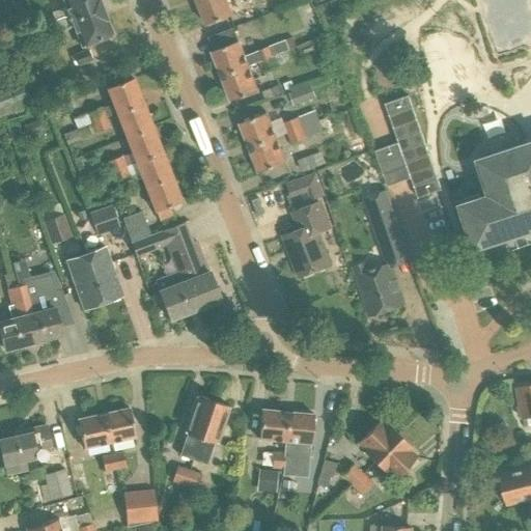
[(25,12),(19,0),(2,0),(9,19),(25,12)]
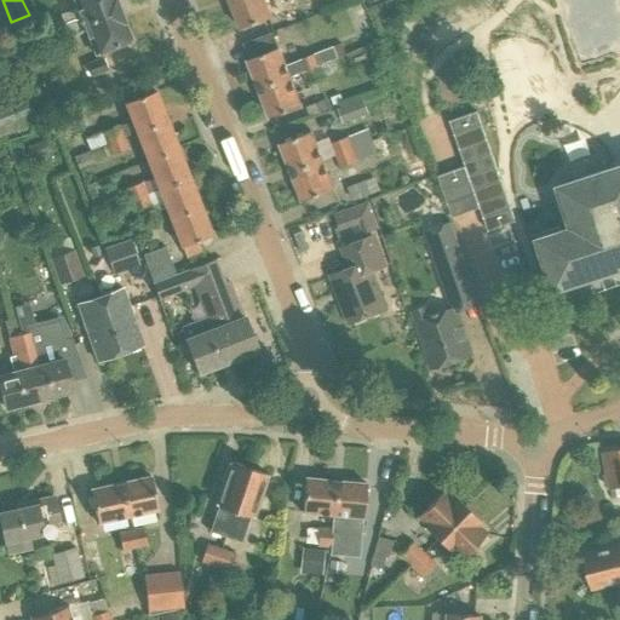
[(65,29),(118,10),(114,0),(74,0),(78,7),(59,15),(65,29)]
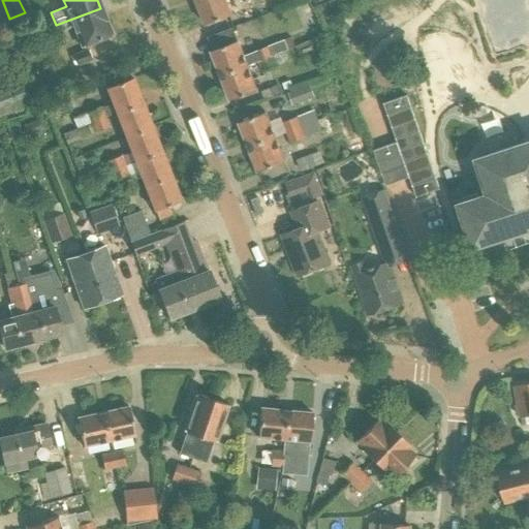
[(223,0),(194,0),(204,24),(229,14),(223,0)]
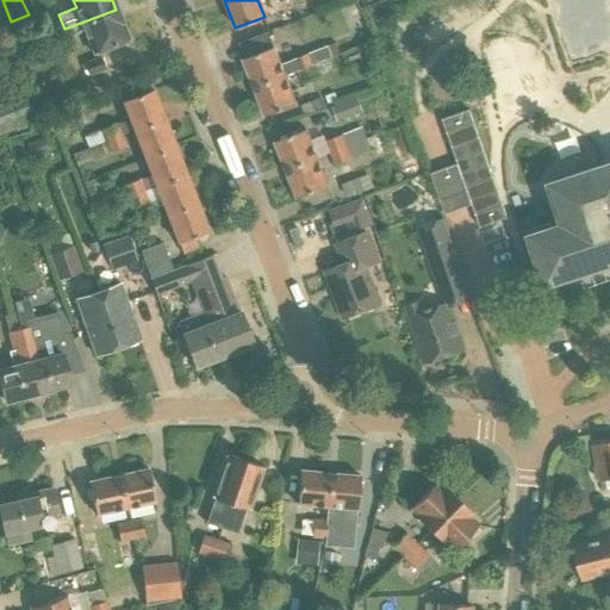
[(116,10),(64,29),(68,37),(85,31),(93,53),(128,39),(126,37),(130,33),(126,23),(122,23),(116,10)]
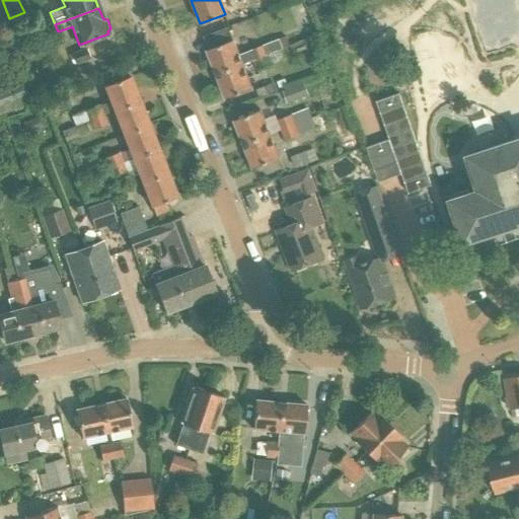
[(267,32),(223,49),(234,75),(277,59),(267,32)]
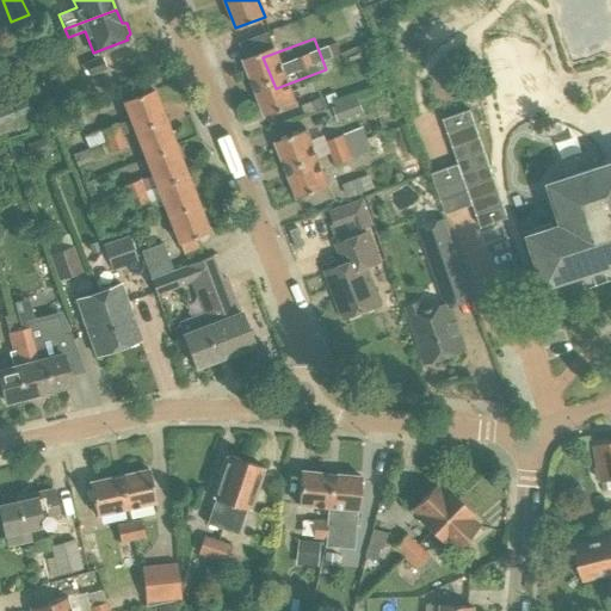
[(369,42),(356,47),(359,55),(372,50),(369,42)]
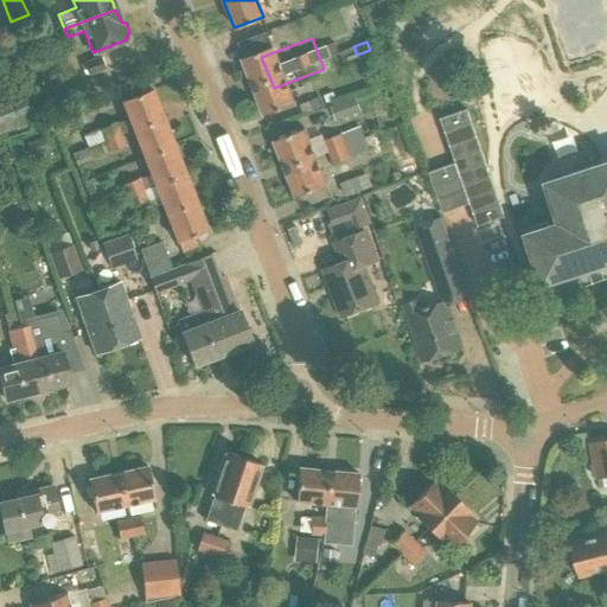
[(606,42),(596,46),(606,78),(606,42)]
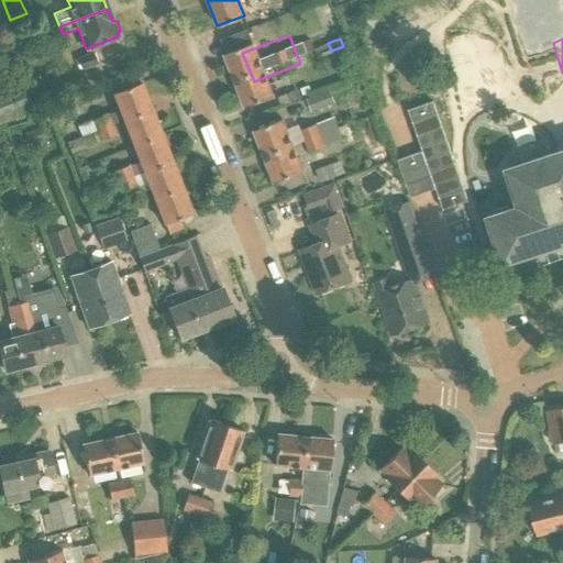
[(343,46),(331,51),(334,58),(345,54),(343,46)]
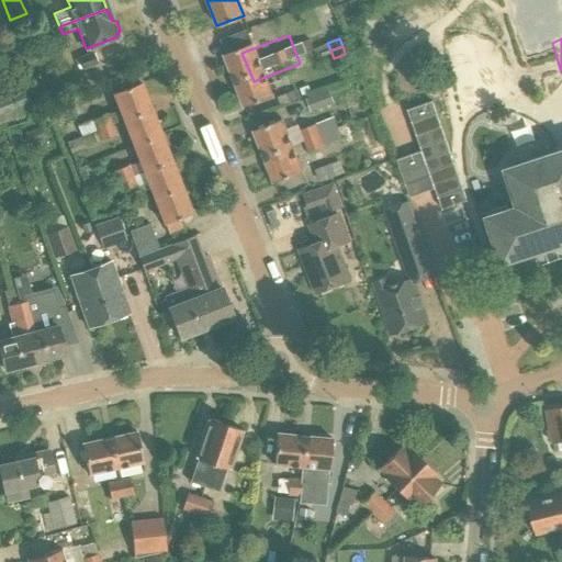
[(300,64),(254,81),(263,110),(311,91),(300,64)]
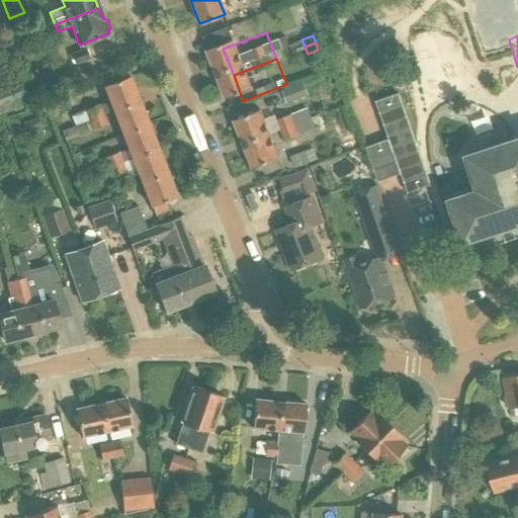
[(0,113),(29,102),(19,76),(0,83),(0,113)]
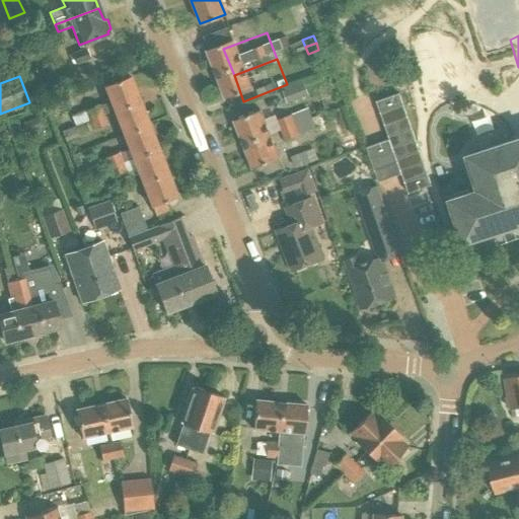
[(132,79),(88,95),(98,123),(141,106),(132,79)]
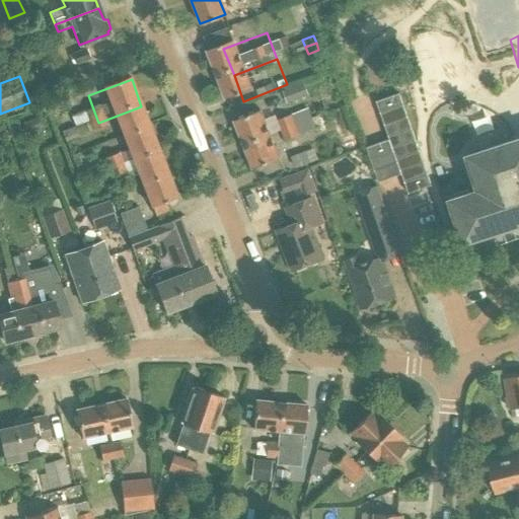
[(287,84),(243,101),(253,127),(297,110),(287,84)]
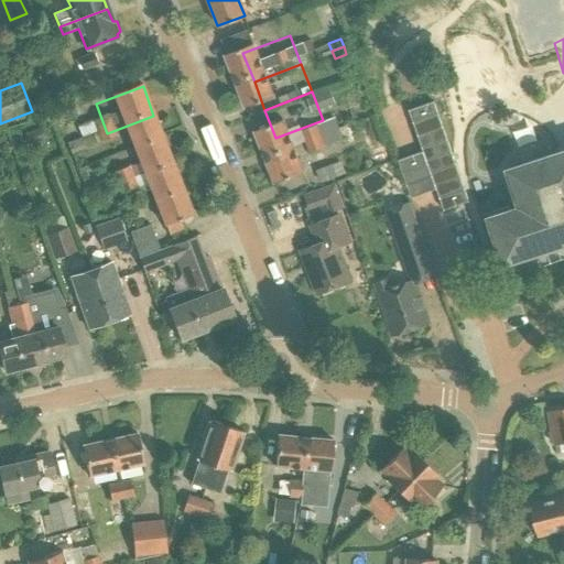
[(361,96),(349,100),(353,108),(365,104),(361,96)]
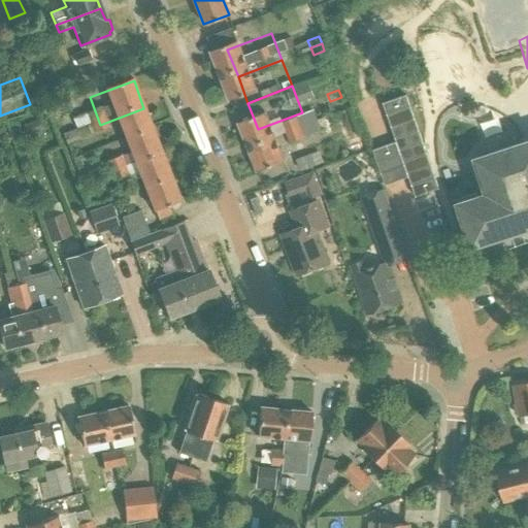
[(341,97),(330,101),(333,108),(344,104),(341,97)]
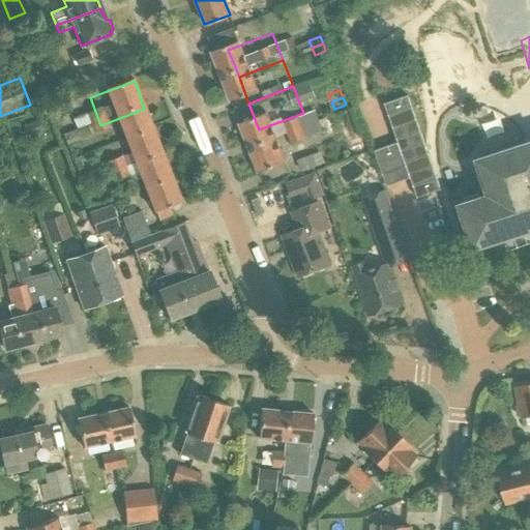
[(144,109),(100,125),(110,151),(153,136),(154,136),(144,109)]
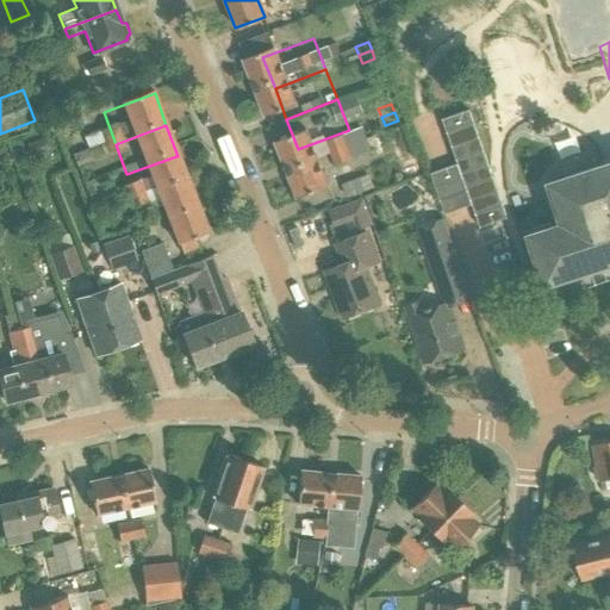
[(349,130),(298,149),(311,181),(361,161),(349,130)]
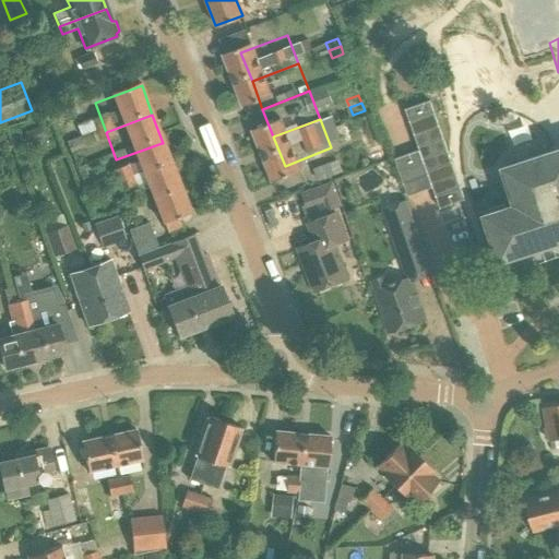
[(80,133),(68,138),(71,146),(83,141),(80,133)]
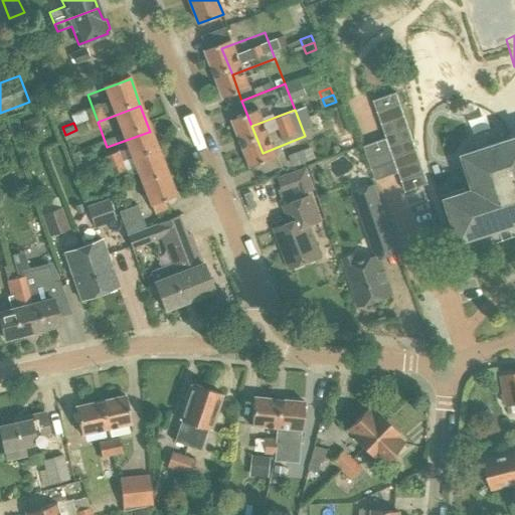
[(76,130),(65,135),(67,142),(79,138),(76,130)]
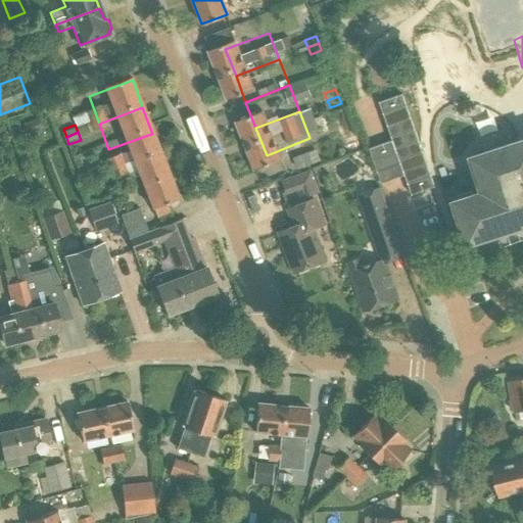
[(151,134),(108,149),(119,177),(161,160),(152,134),(151,134)]
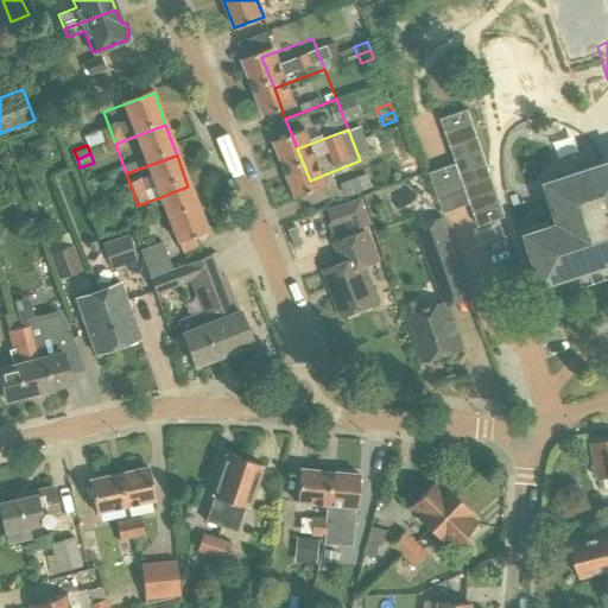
[(404,178),(419,172),(413,156),(398,162),(404,178)]
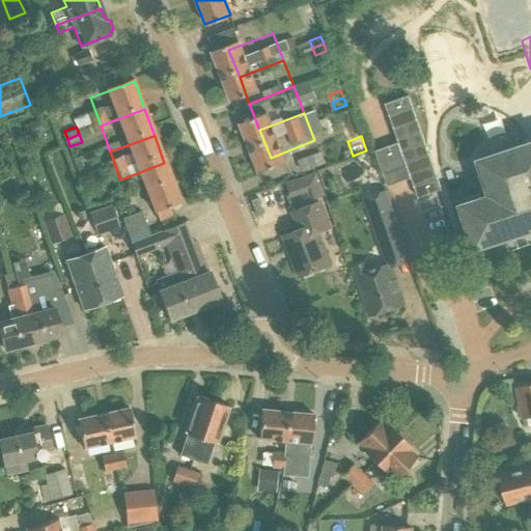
[(478,160),(488,195),(459,204),(474,249),(530,230),(530,142),(492,156),(491,156),(478,160)]
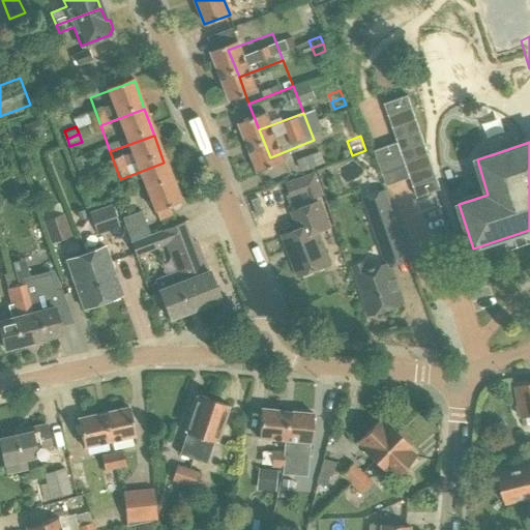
[(311,173),(332,168),(329,154),(307,160),(311,173)]
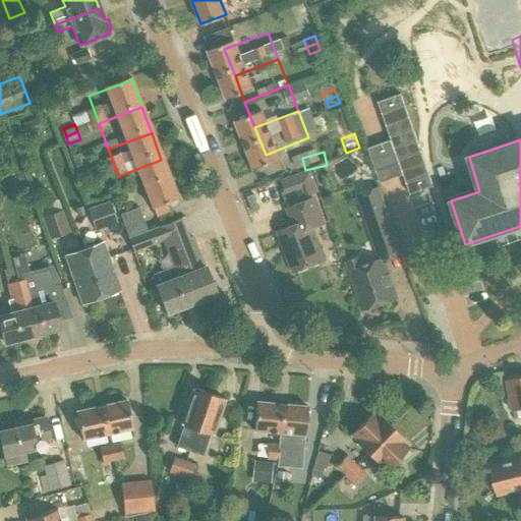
[(87,159),(75,163),(78,170),(90,166),(87,159)]
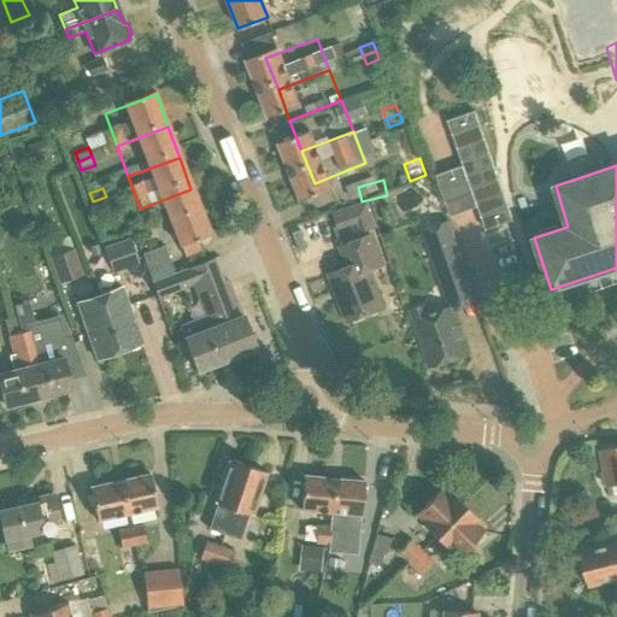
[(377,228),(368,200),(331,212),(338,229),(357,223),(358,228),(360,233),(377,228)]
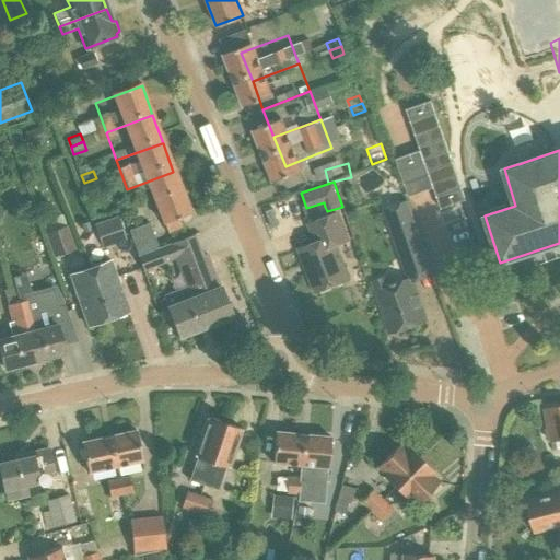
[(426,322),(412,282),(433,275),(408,200),(382,209),(407,279),(389,286),(386,276),(371,281),(374,290),(388,334),(426,322)]
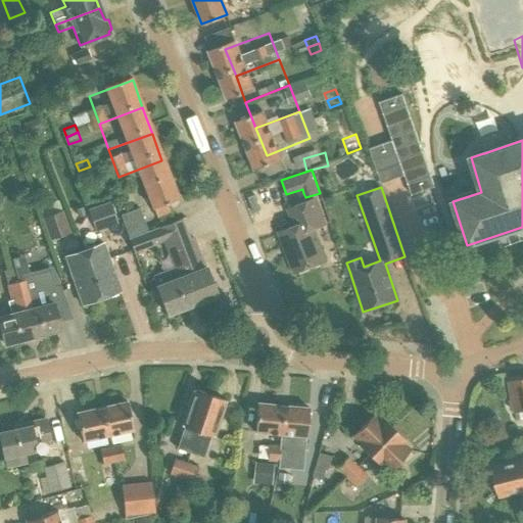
[(295,274),(326,260),(314,230),(325,225),(315,199),(288,209),(295,227),(279,233),(295,274)]
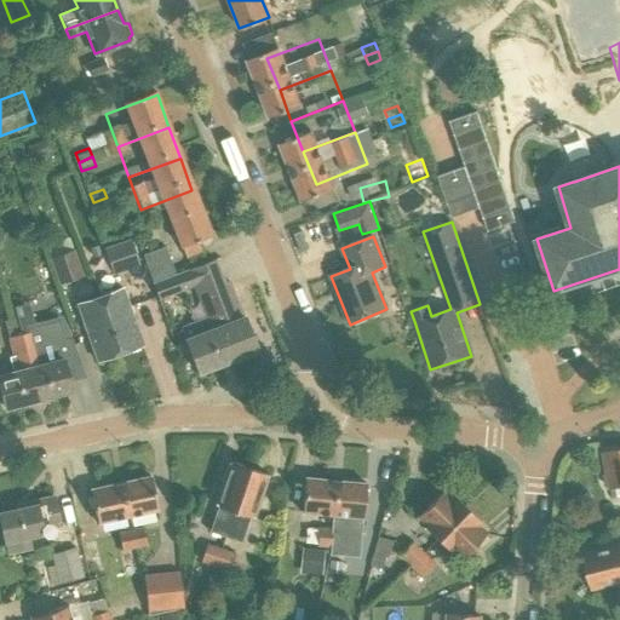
[(113,274),(139,264),(130,239),(103,248),(113,274)]
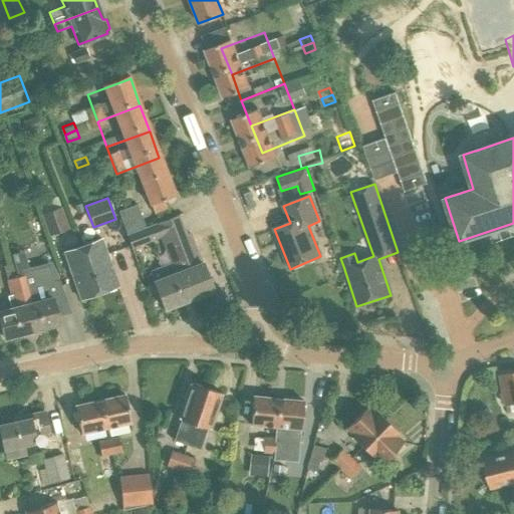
[(125,233),(145,226),(137,205),(117,211),(125,233)]
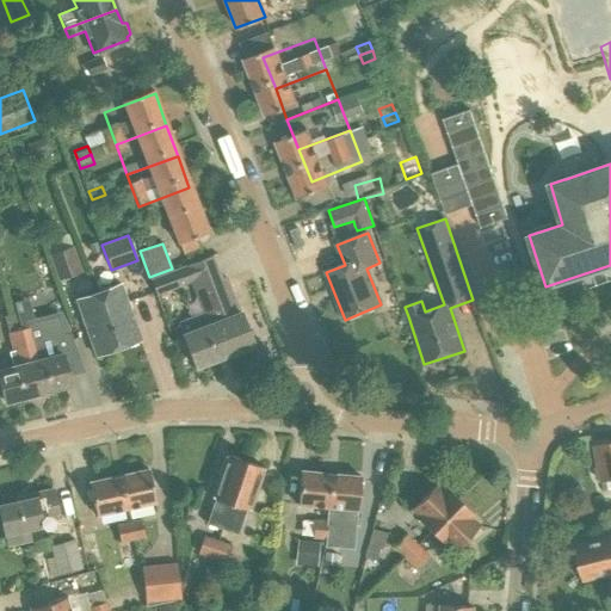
[(57,281),(82,272),(73,246),(48,254),(57,281)]
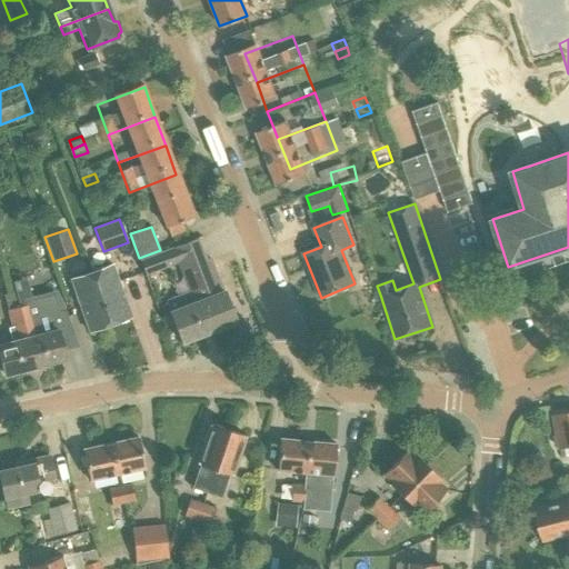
[(160,250),(139,258),(146,276),(183,261),(177,243),(160,250)]
